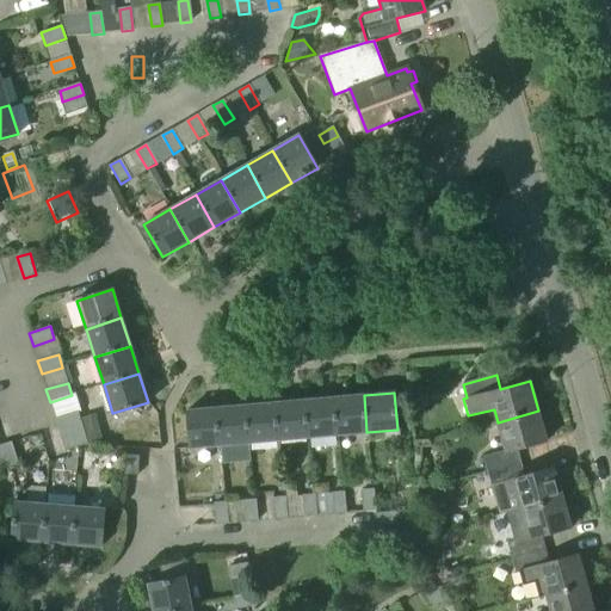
[(364,395),(334,397),(338,436),(366,432),(364,395)]
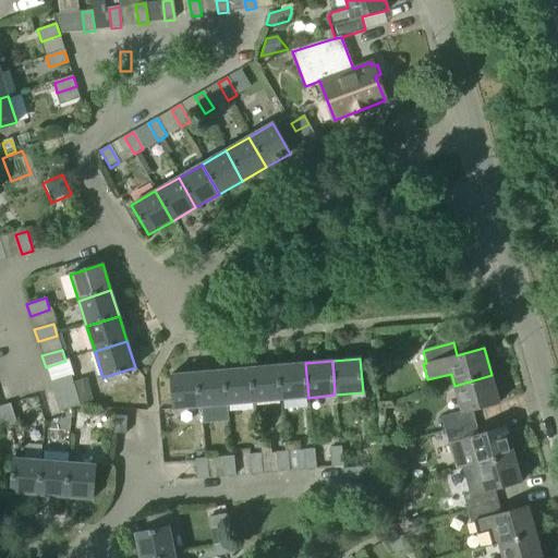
[(305,363),(279,365),(281,400),(308,398),(305,363)]
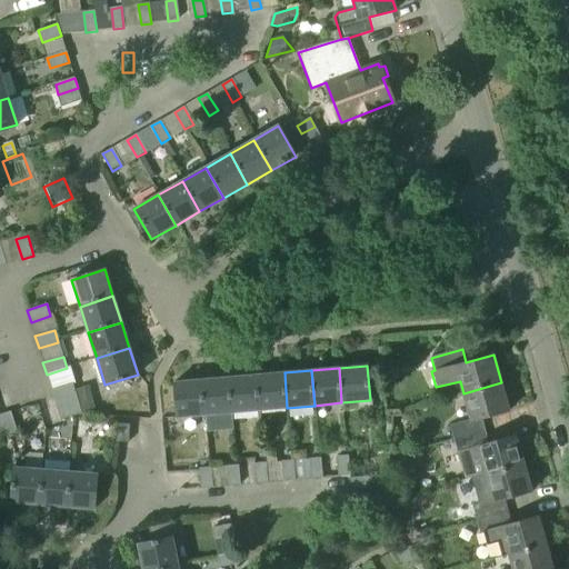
[(287,408),(285,372),(257,376),(260,410),(287,408)]
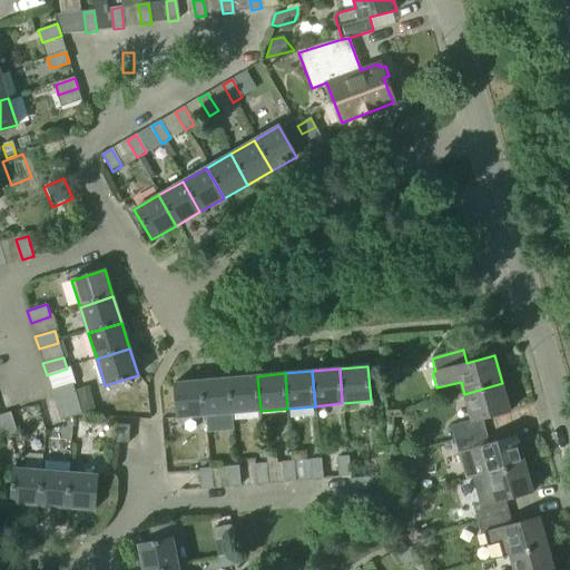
[(257,376),(231,379),(233,413),(261,411),(257,376)]
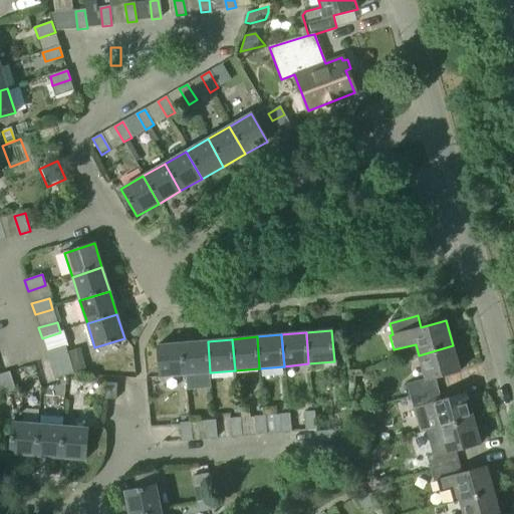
[(208,341),(183,343),(186,374),(210,372),(208,341)]
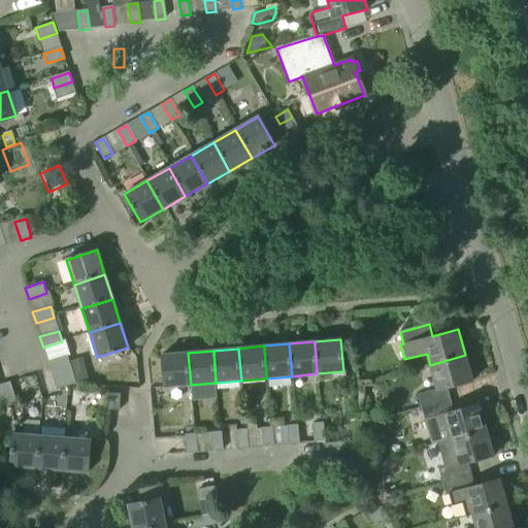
[(191,385),(188,353),(162,355),(165,387),(191,385)]
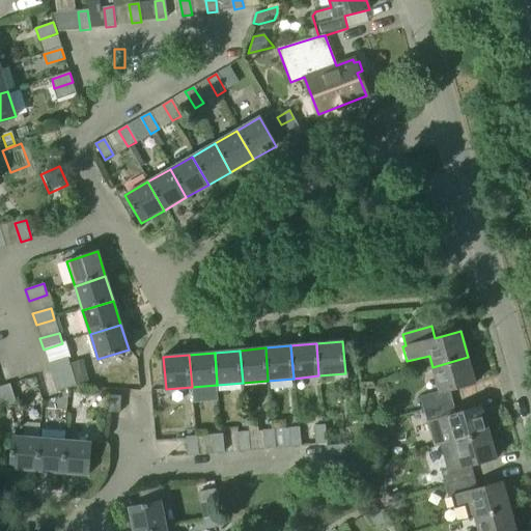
[(468,357),(432,367),(440,393),(421,398),(424,410),(453,401),(450,391),(475,384),(468,357)]
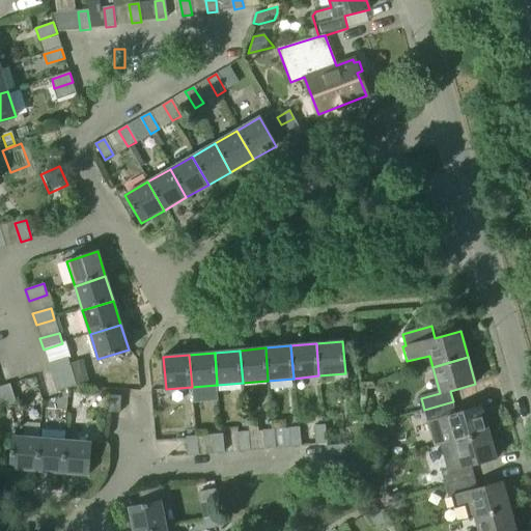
[(51,373),(60,370),(71,367),(67,358),(48,363),(51,373)]
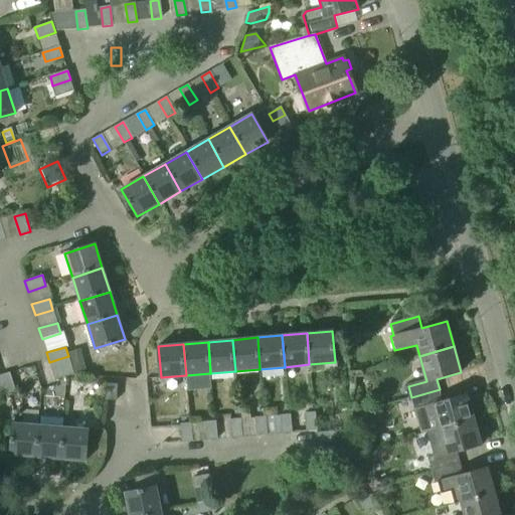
[(15,359),(19,392),(50,388),(46,355),(15,359)]
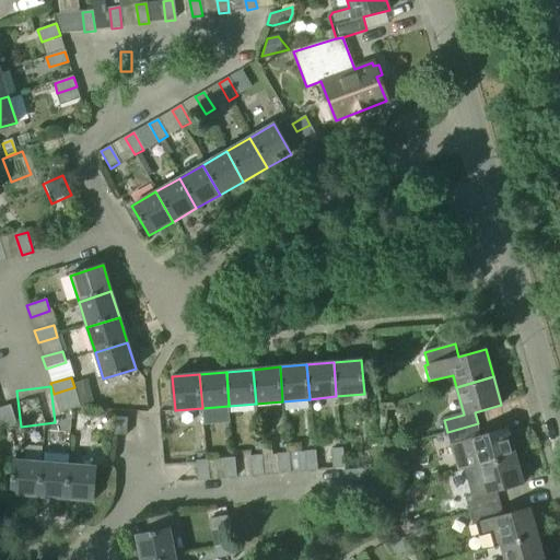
[(74,387),(63,391),(70,409),(81,406),(74,387)]
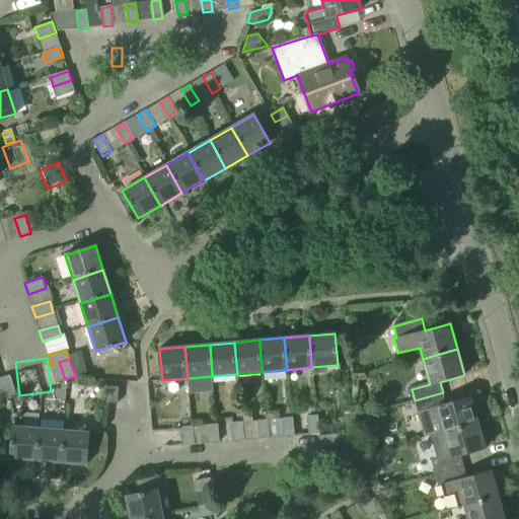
[(59,362),(50,365),(55,383),(65,379),(59,362)]
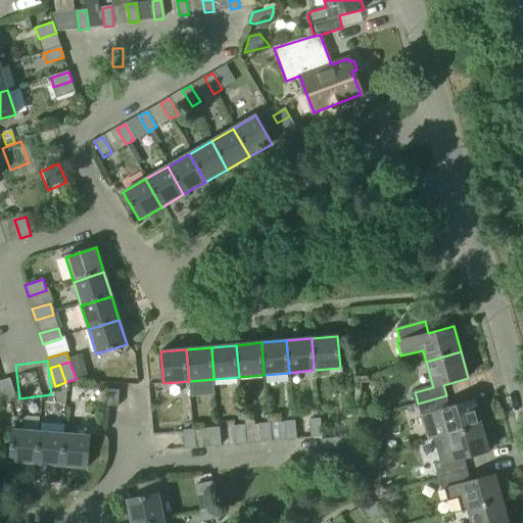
[(0,380),(0,382),(3,391),(6,400),(15,397),(9,378),(0,380)]
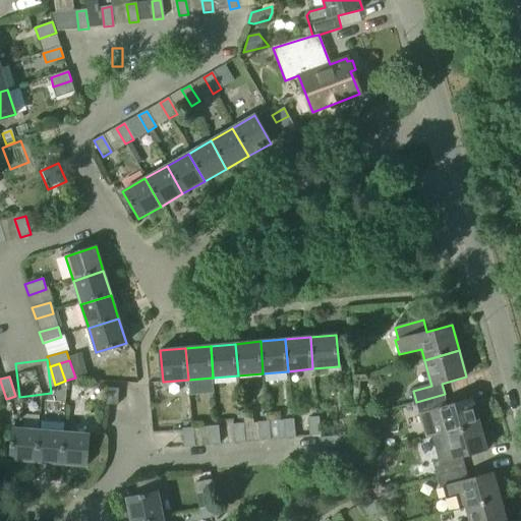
[(107,388),(106,404),(117,405),(119,389),(107,388)]
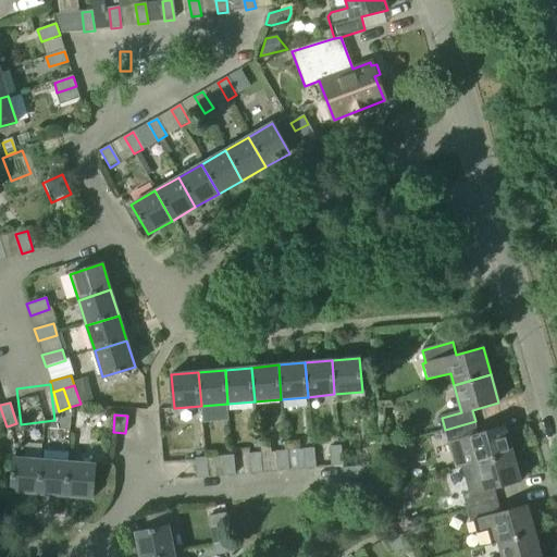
[(479,434),(475,421),(445,430),(456,469),(475,463),(475,465),(514,454),(506,426),(479,434)]
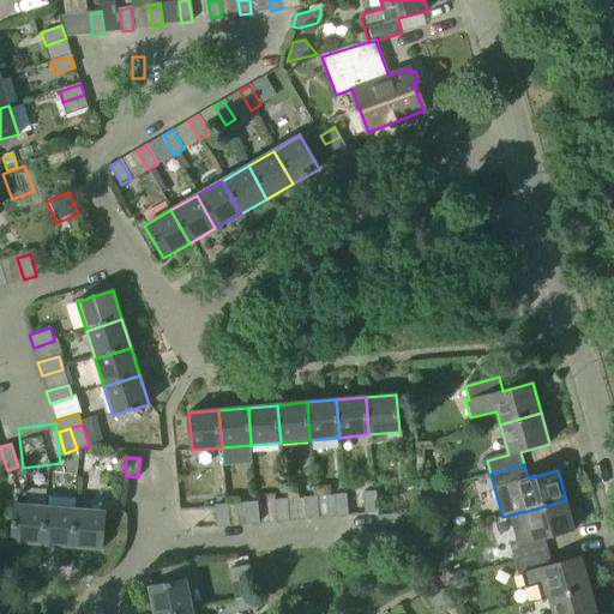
[(377,513),(374,492),(363,493),(366,515),(377,513)]
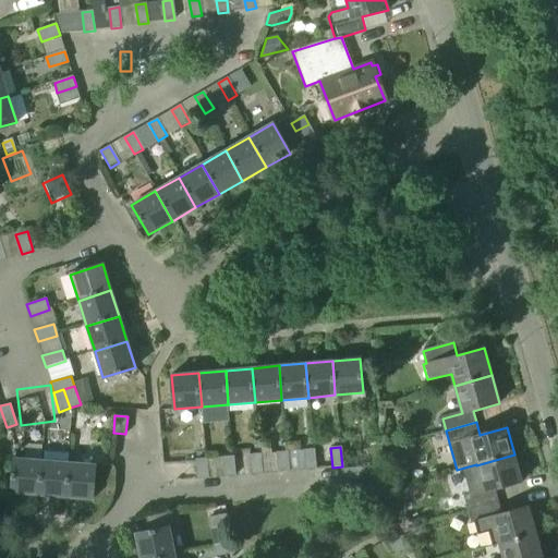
[(315,470),(314,449),(303,450),(305,470),(315,470)]
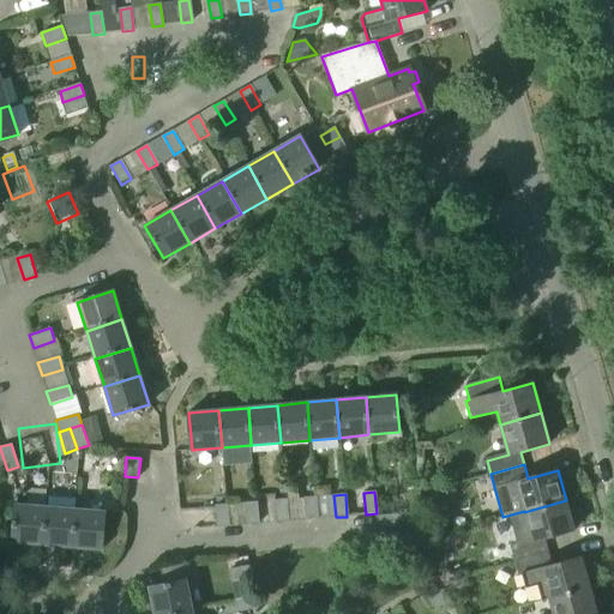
[(318,519),(315,497),(305,498),(306,519),(318,519)]
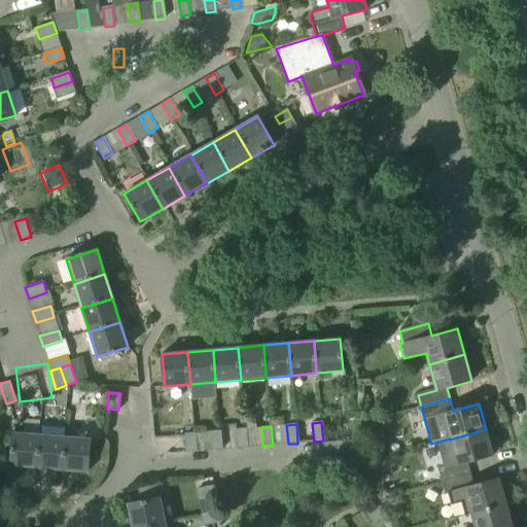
[(247,448),(245,429),(236,429),(238,449),(247,448)]
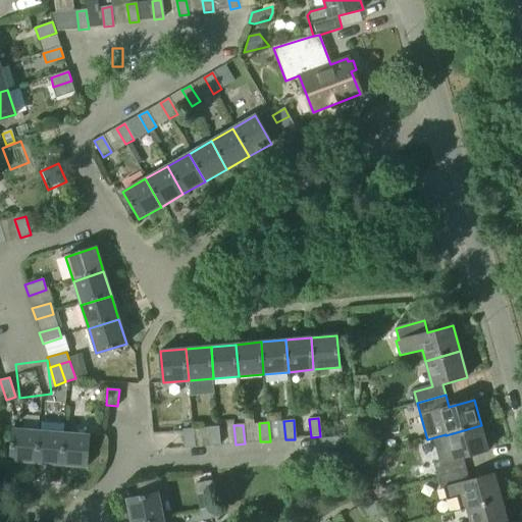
[(481,425),(446,435),(450,449),(435,453),(436,457),(432,459),(437,477),(466,469),(463,458),(488,451),(481,425)]
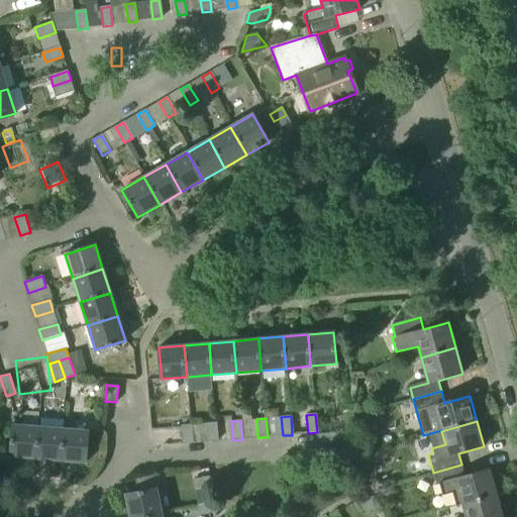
[(217,441),(216,423),(206,423),(208,442),(217,441)]
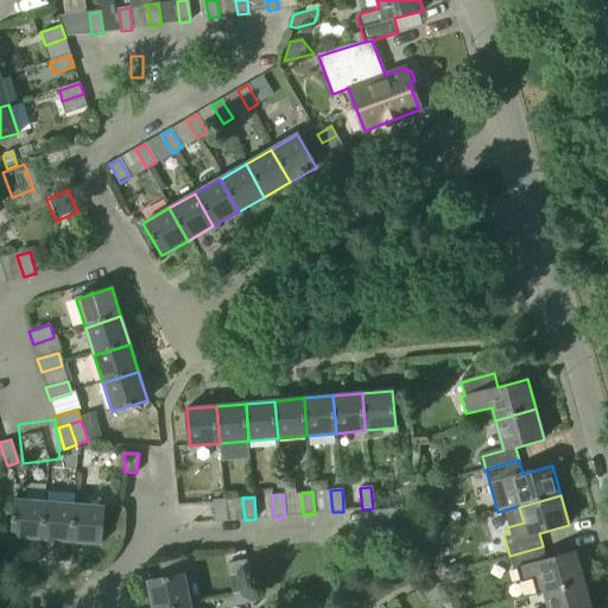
[(42,538),(44,502),(14,500),(12,536),(42,538)]
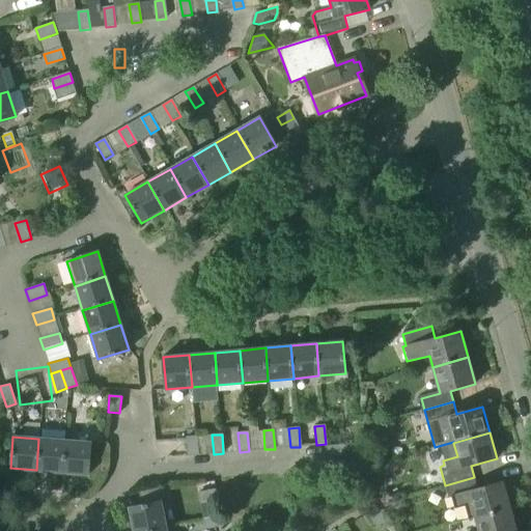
[(198,455),(196,437),(187,438),(188,456),(198,455)]
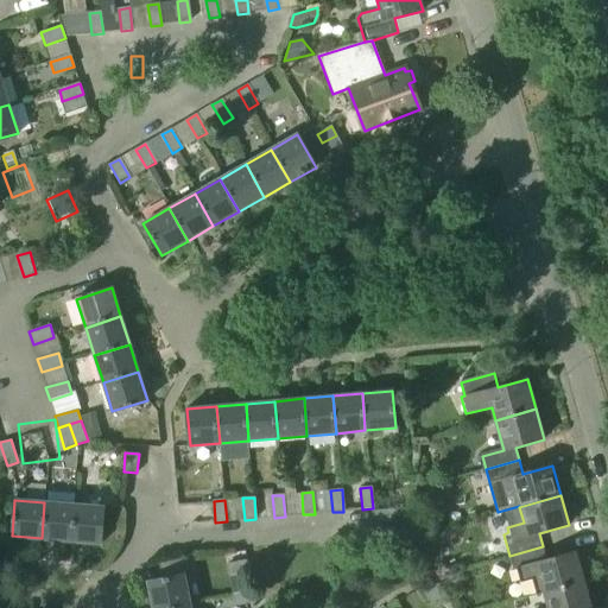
[(44,502),(42,538),(70,540),(73,505),(44,502)]
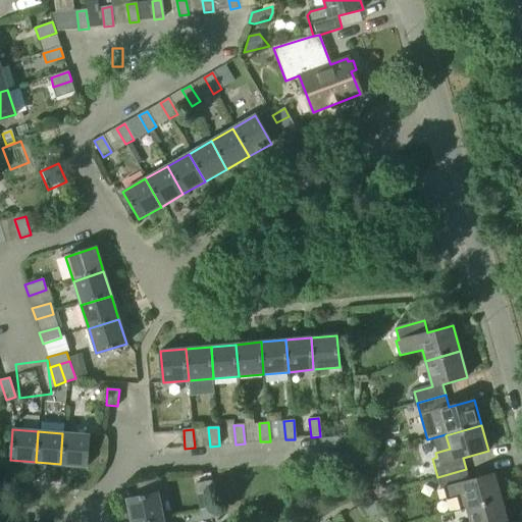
[(62,433),(60,464),(86,466),(88,435),(62,433)]
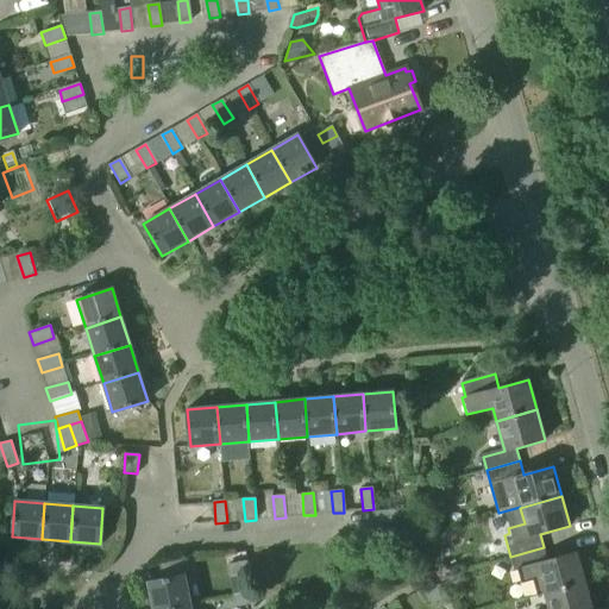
[(396,522),(396,512),(374,513),(375,523),(396,522)]
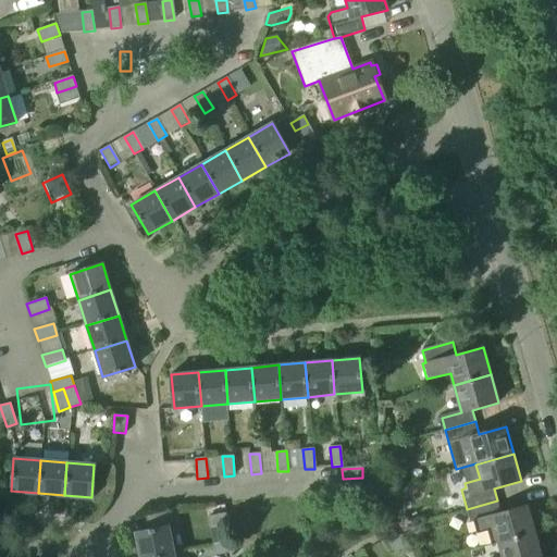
[(543,481),(518,486),(521,497),(545,492),(543,481)]
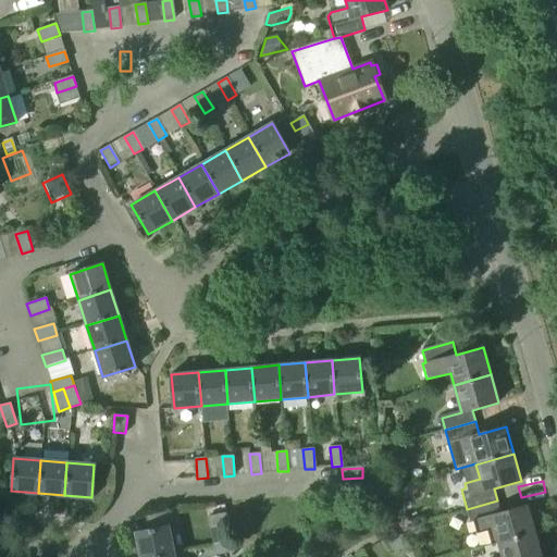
[(390,497),(401,494),(399,487),(388,490),(390,497)]
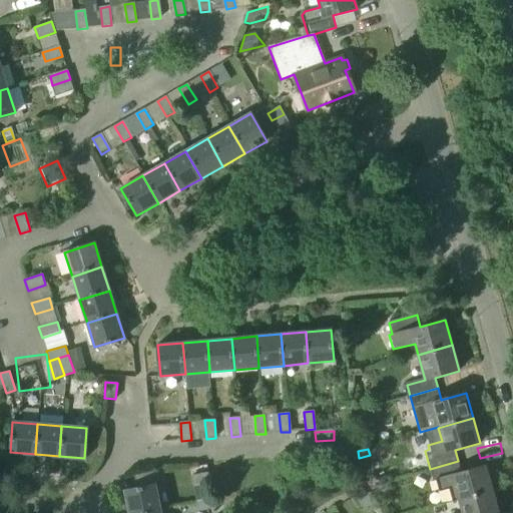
[(461,473),(458,461),(430,469),(434,481),(437,480),(440,491),(449,489),(453,502),(459,500),(493,490),(486,466),(461,473)]
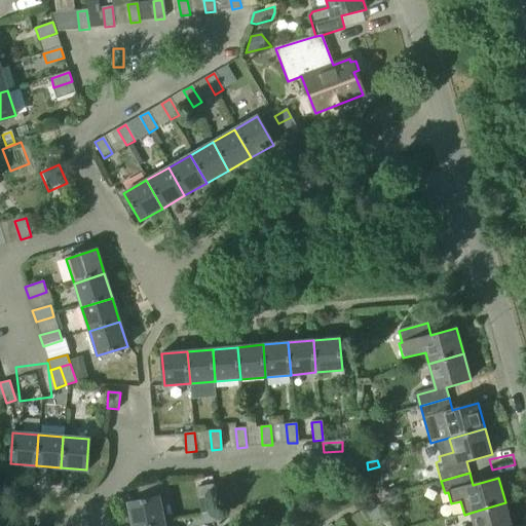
[(216,494),(214,485),(195,489),(197,498),(216,494)]
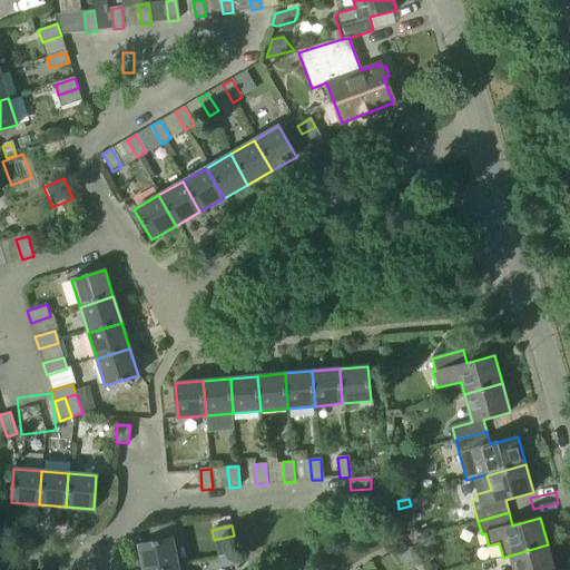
[(155,569),(178,566),(173,538),(138,544),(143,569),(155,569)]
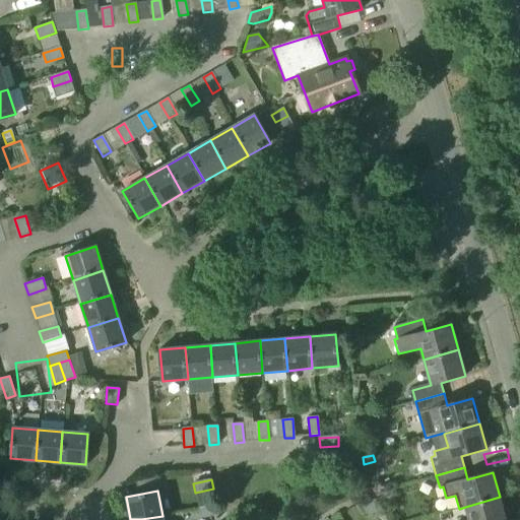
[(379,511),(371,497),(361,502),(369,516),(379,511)]
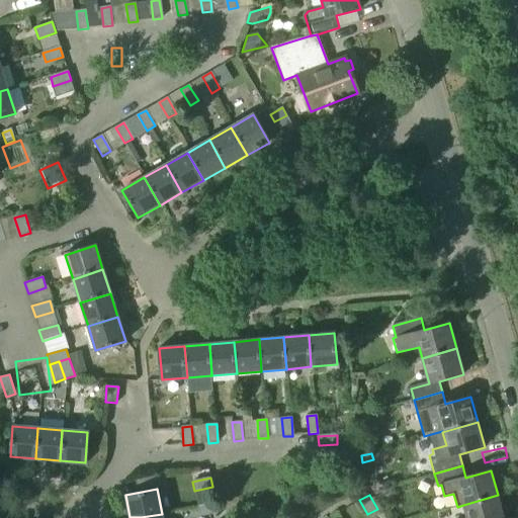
[(463,505),(466,517),(504,517),(498,495),(463,505)]
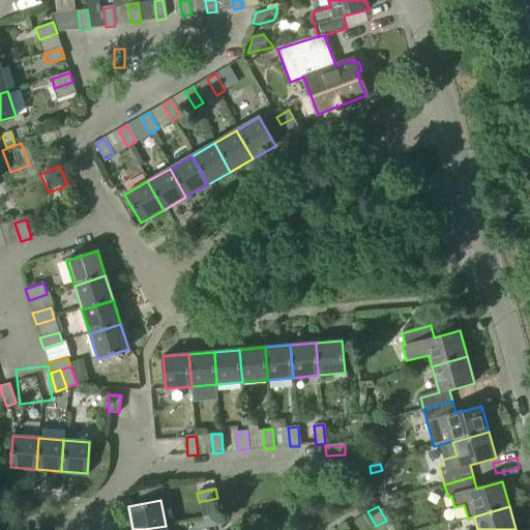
[(223,525),(221,516),(202,519),(204,528),(223,525)]
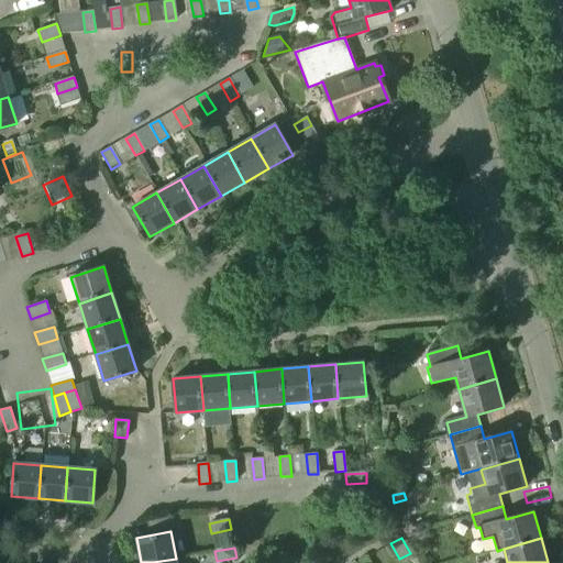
[(181,562),(195,562),(192,549),(179,551),(181,562)]
